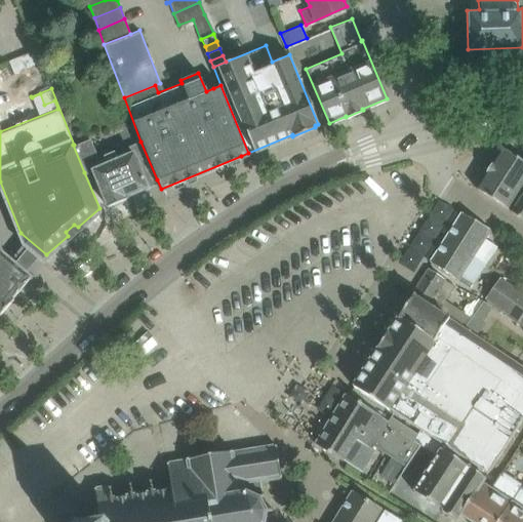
[(88,138),(74,145),(73,145),(84,172),(91,169),(107,205),(125,198),(124,196),(147,187),(146,185),(157,179),(141,142),(129,146),(131,152),(115,158),(112,151),(104,154),(107,162),(99,165),(88,138)]
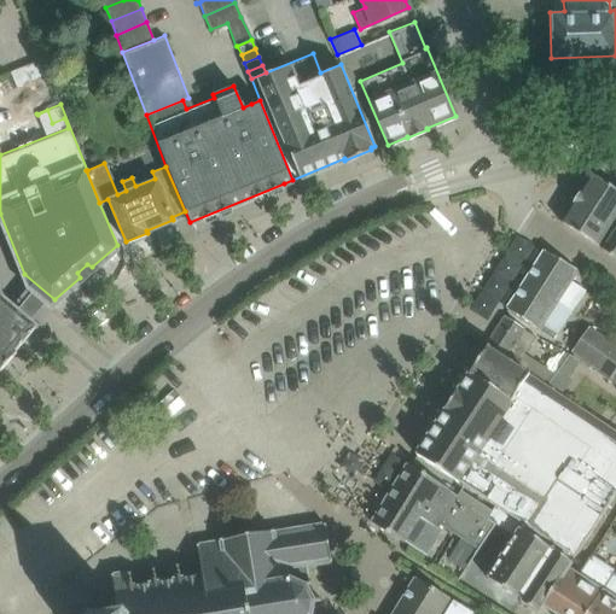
[(559,220),(596,244),(615,211),(615,188),(590,171),(559,220)]
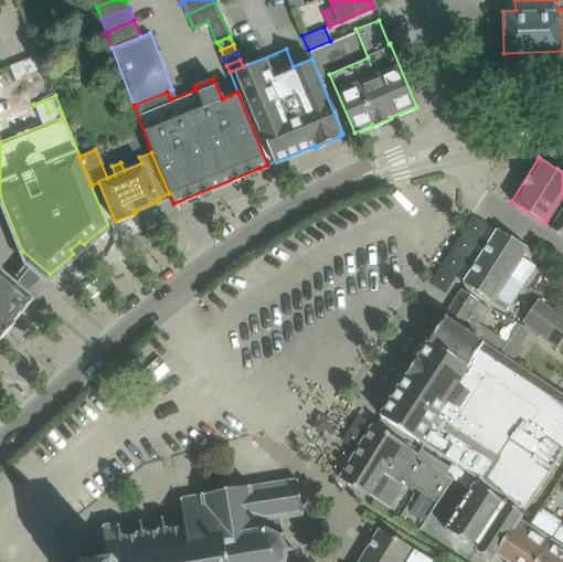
[(562,203),(549,225),(562,235),(562,203)]
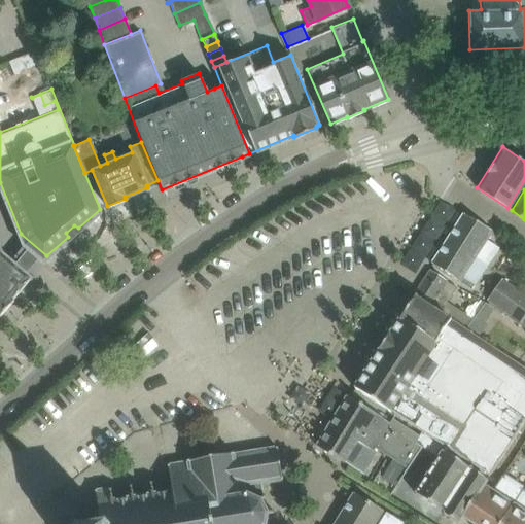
[(462,211),(430,262),(464,283),(466,278),(461,275),(490,229),(462,211)]
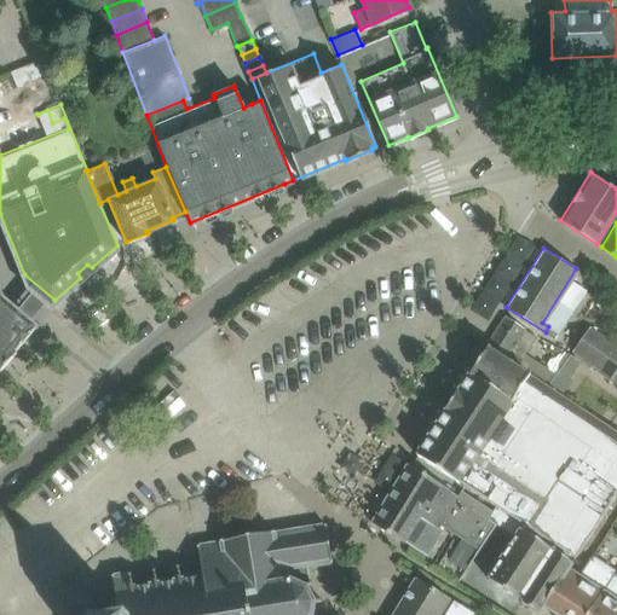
[(0,347),(24,318),(26,319),(27,318),(0,296),(0,347)]
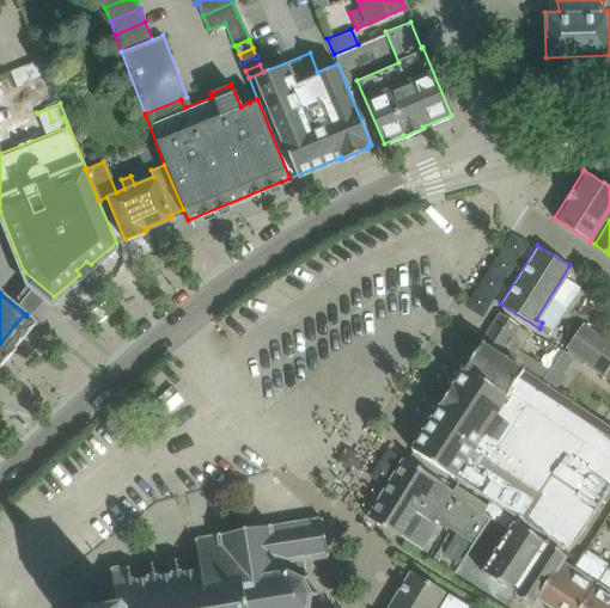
[(109,311),(101,300),(89,311),(93,315),(97,320),(109,311)]
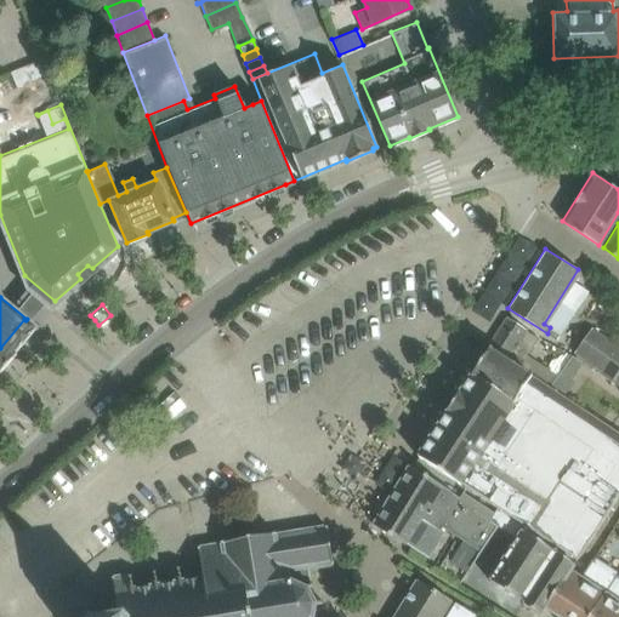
[(505,316),(486,346),(516,365),(535,336),(526,330),(505,316)]
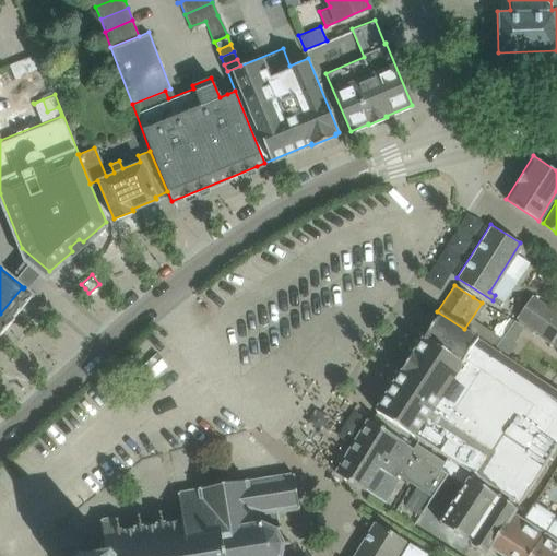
[(518,317),(540,332),(554,311),(549,308),(532,296),(518,317)]
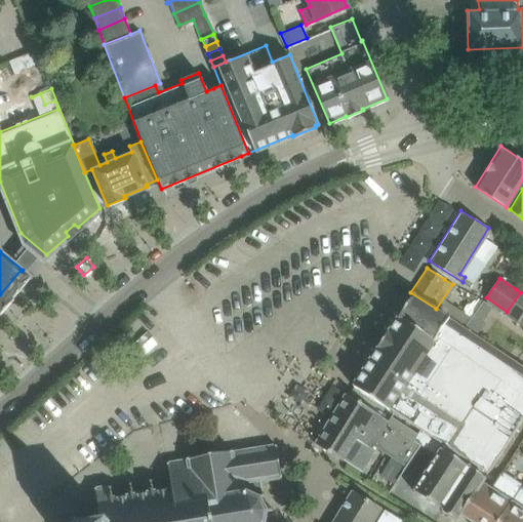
[(507,312),(514,317),(516,318),(515,321),(522,326),(522,280),(516,289),(520,292),(507,312)]
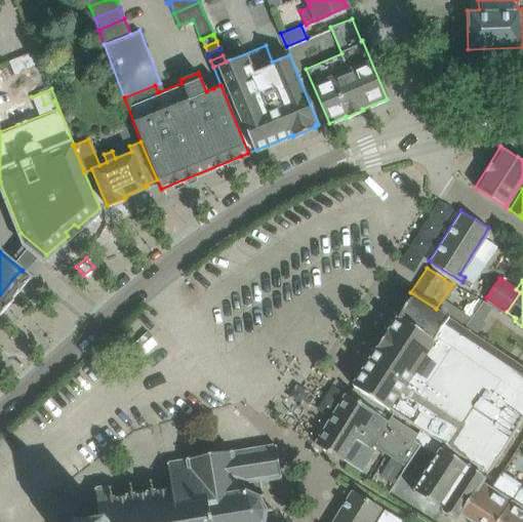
[(377,347),(352,385),(387,408),(419,429),(426,433),(442,443),(486,473),(517,425),(522,415),(522,366),(476,335),(484,321),(482,319),(490,306),(481,298),(463,326),(436,309),(410,292),(410,293),(411,294),(397,316),(397,317),(387,331),(386,331),(380,338),(376,346),(377,347)]
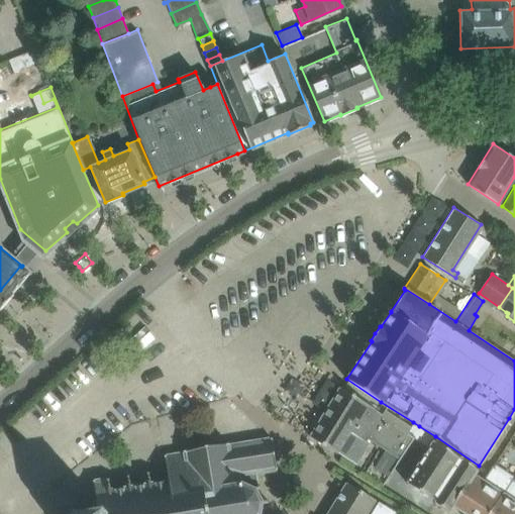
[(339,386),(309,435),(336,452),(336,451),(354,463),(369,439),(398,457),(395,463),(411,437),(411,436),(419,426),(413,422),(411,426),(397,417),(384,409),(381,413),(368,404),(339,386)]
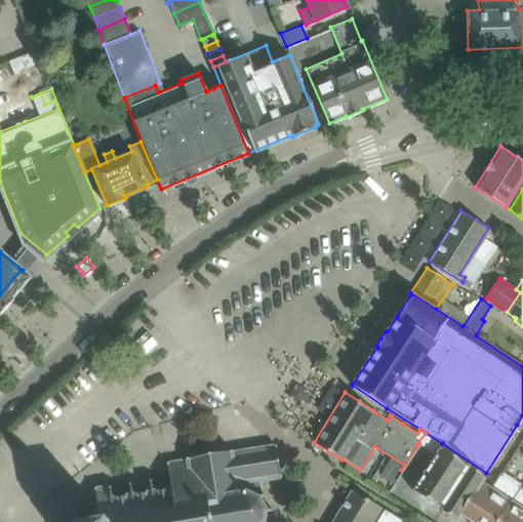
[(435,454),(412,489),(441,508),(440,510),(455,519),(459,512),(480,482),(484,476),(440,447),(439,447),(442,443),(426,433),(417,443),(435,454)]
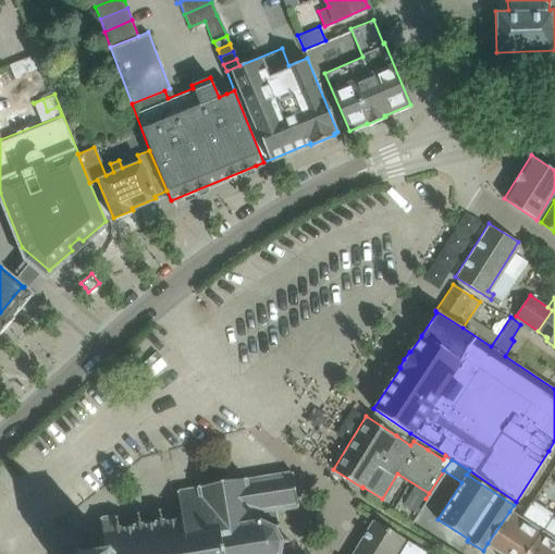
[(159,507),(156,507),(158,520),(139,524),(137,511),(134,511),(136,524),(118,527),(116,514),(99,517),(103,551),(86,553),(84,553),(84,546),(75,548),(76,553),(279,553),(281,541),(287,540),(287,538),(281,539),(274,527),(279,522),(278,521),(274,508),(297,505),(292,471),(246,479),(245,477),(197,484),(197,487),(176,490),(181,517),(161,520),(159,507)]
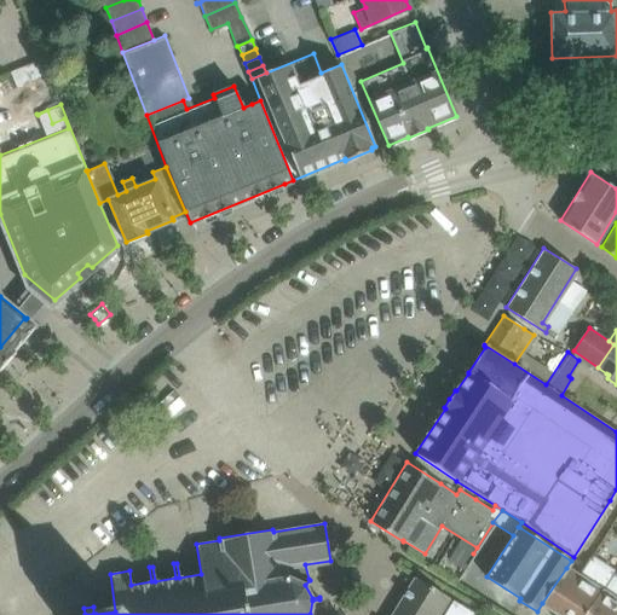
[(559,614),(584,614),(613,573),(611,572),(613,568),(593,555),(590,557),(588,556),(553,610),(559,614)]
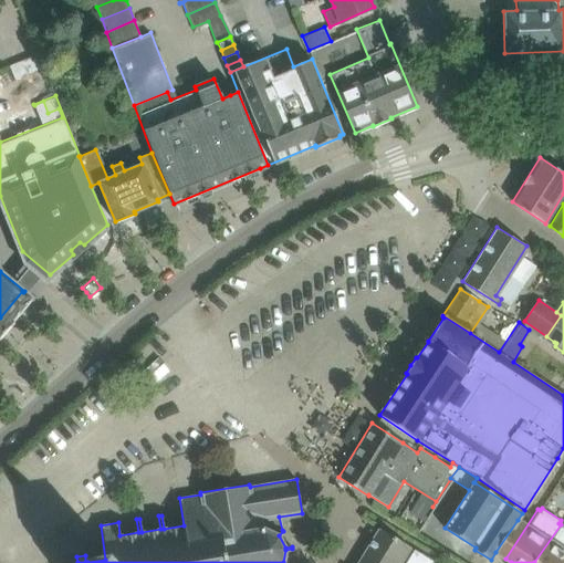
[(563,562),(563,521),(562,524),(561,524),(534,562),(563,562)]
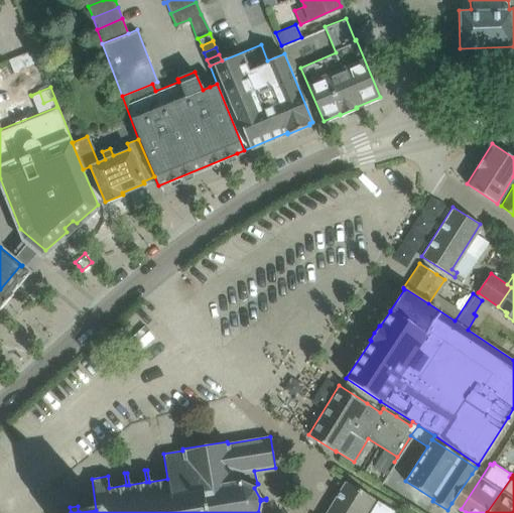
[(345,481),(325,512),(397,512),(398,512),(345,481)]
